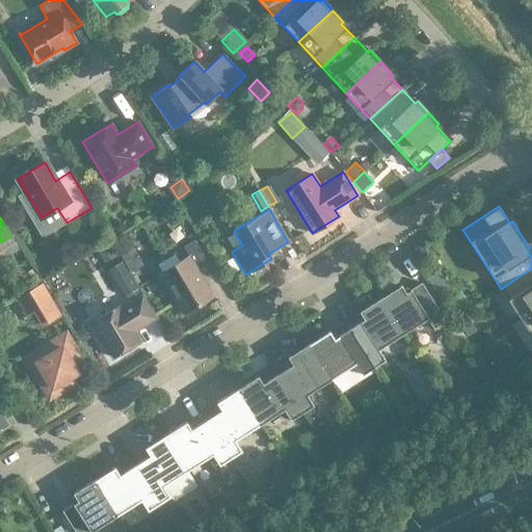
[(92,225),(83,232),(89,242),(99,236),(92,225)]
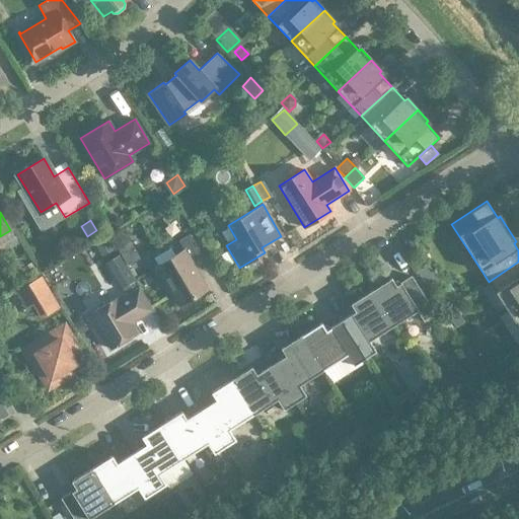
[(179,305),(208,289),(192,262),(202,254),(190,234),(178,240),(183,249),(156,267),(179,305)]
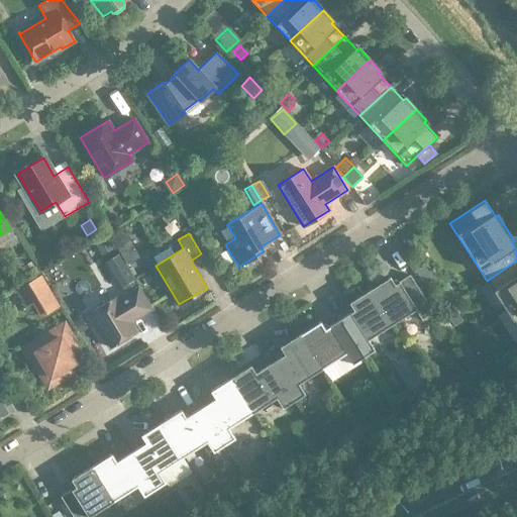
[(105,235),(92,242),(100,255),(112,247),(105,235)]
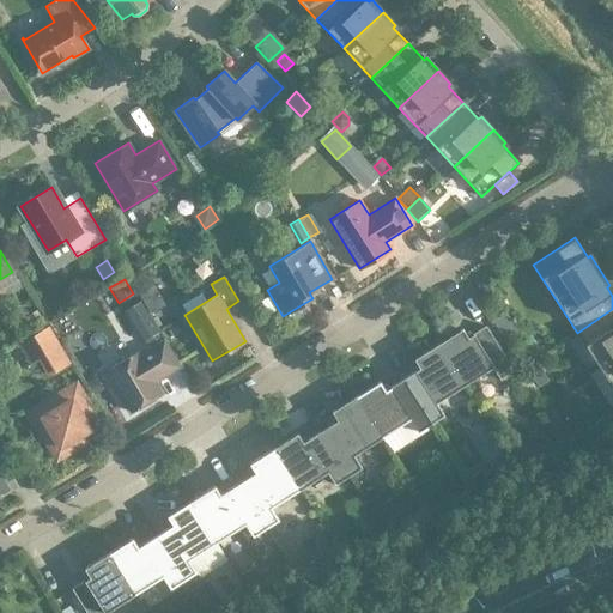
[(612,309),(577,333),(599,366),(612,357),(612,309)]
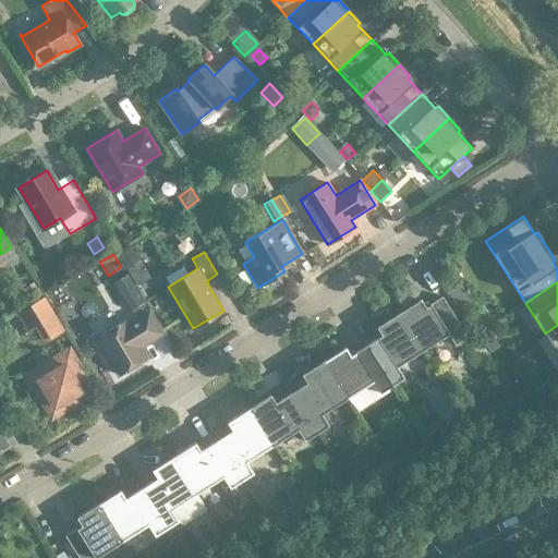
[(35,282),(19,291),(25,302),(40,293),(35,282)]
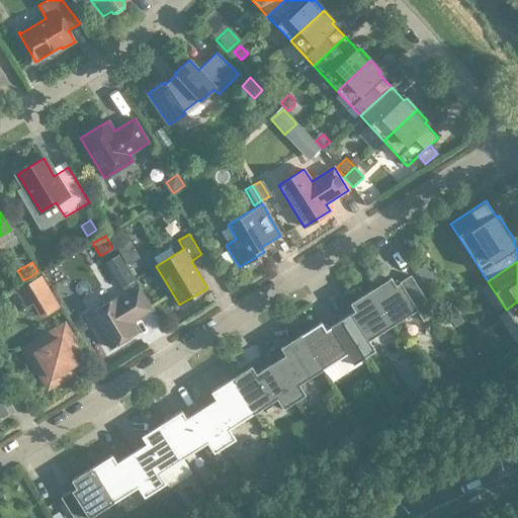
[(426,266),(416,272),(422,281),(432,274),(426,266)]
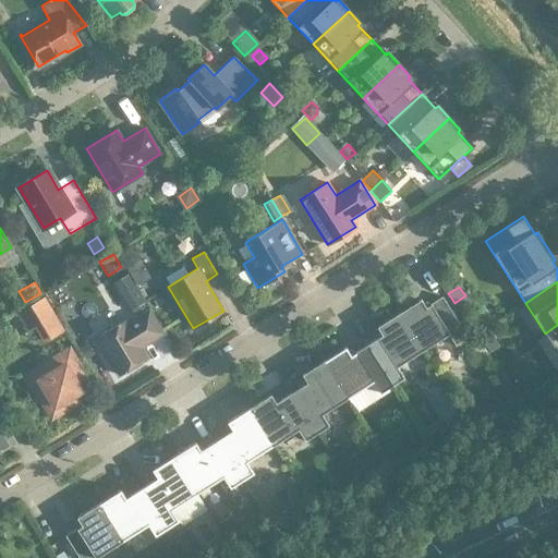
[(421,299),(399,313),(422,350),(448,334),(455,344),(468,337),(441,296),(425,306),(421,299)]
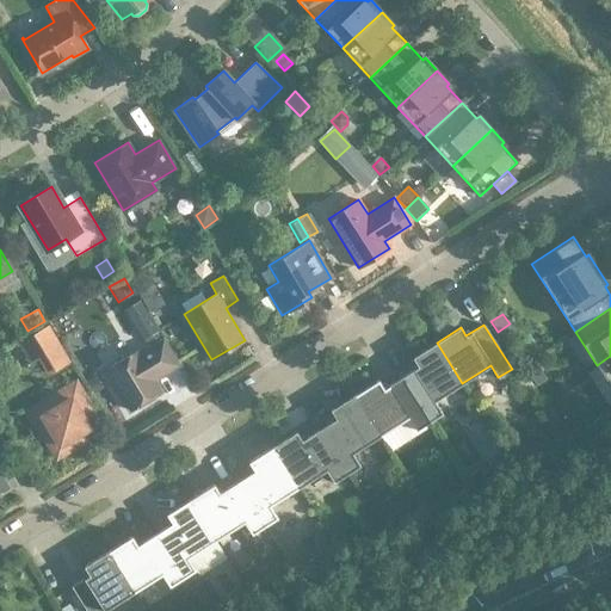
[(48,326),(20,343),(34,364),(39,360),(49,377),(71,364),(48,326)]
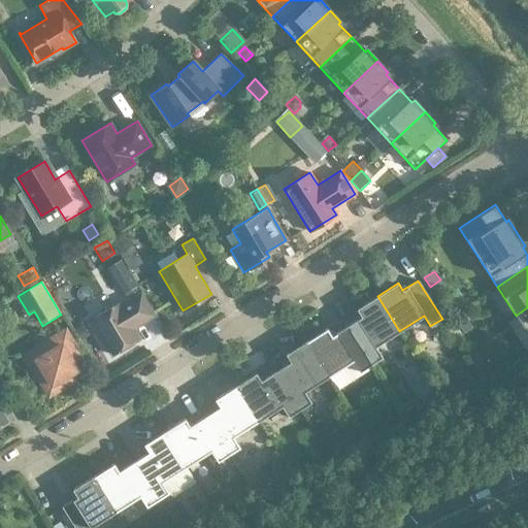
[(112,355),(139,338),(133,328),(153,317),(139,294),(120,305),(119,303),(92,320),(112,355)]
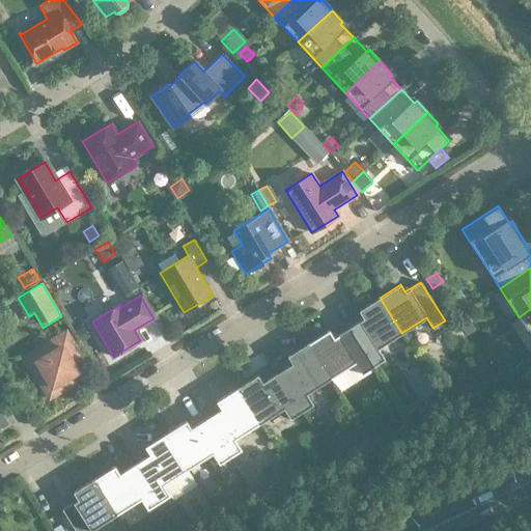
[(401,333),(380,298),(359,310),(363,318),(348,328),(372,366),(384,359),(378,348),(401,333)]
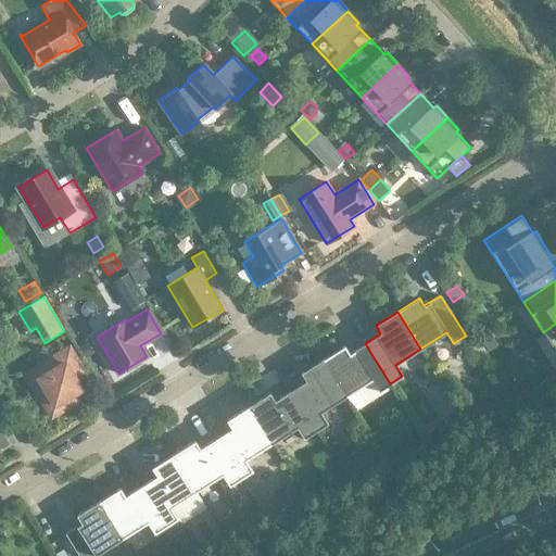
[(555,324),(543,332),(555,352),(555,324)]
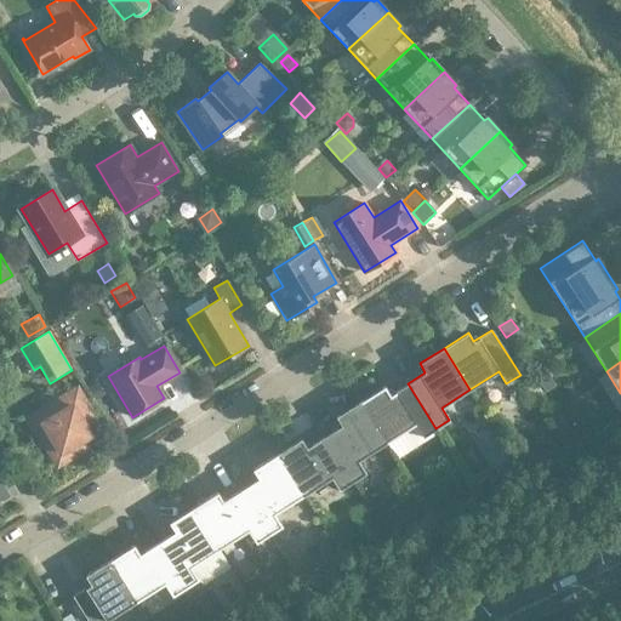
[(542,365),(531,372),(537,381),(548,374),(542,365)]
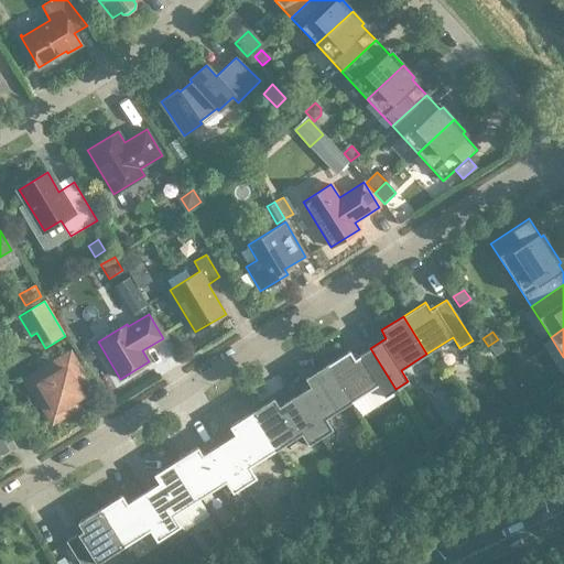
[(486,364),(494,359),(484,344),(476,348),(486,364)]
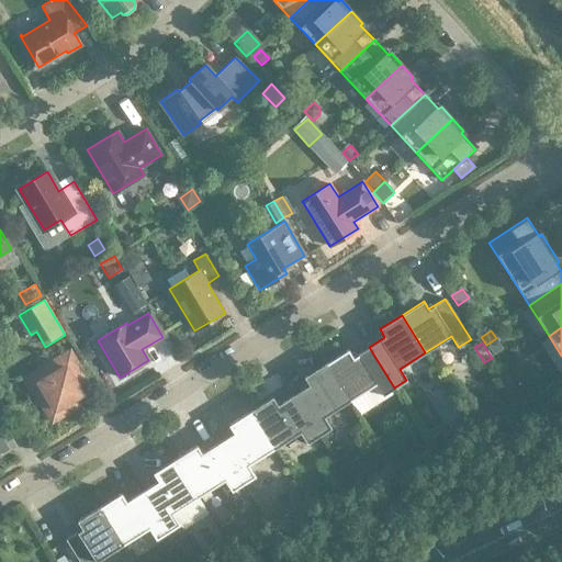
[(78,350),(85,361),(93,356),(87,345),(78,350)]
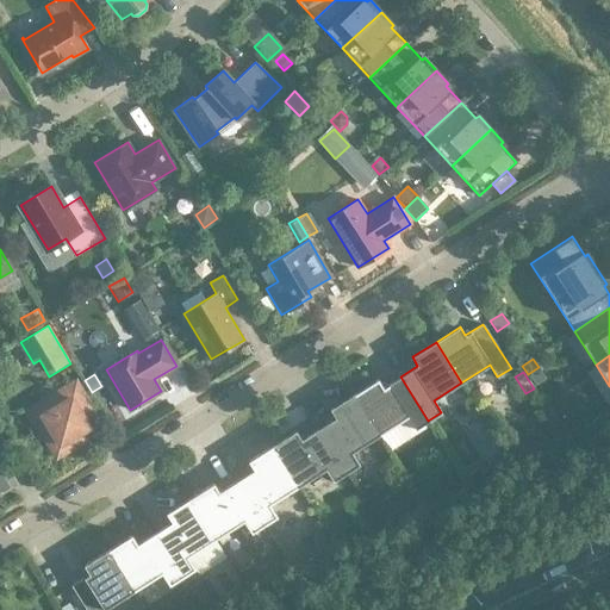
[(428,421),(400,377),(383,387),(378,379),(354,394),(380,435),(408,417),(415,429),(428,421)]
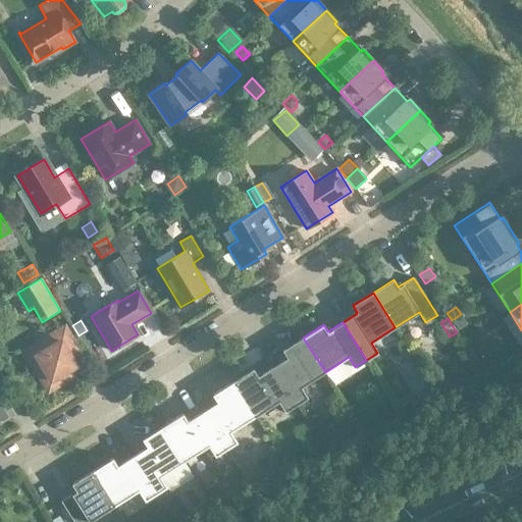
[(49,389),(72,375),(68,369),(75,365),(73,362),(83,357),(64,326),(49,335),(50,338),(40,345),(38,342),(22,352),(30,365),(33,363),(49,389)]
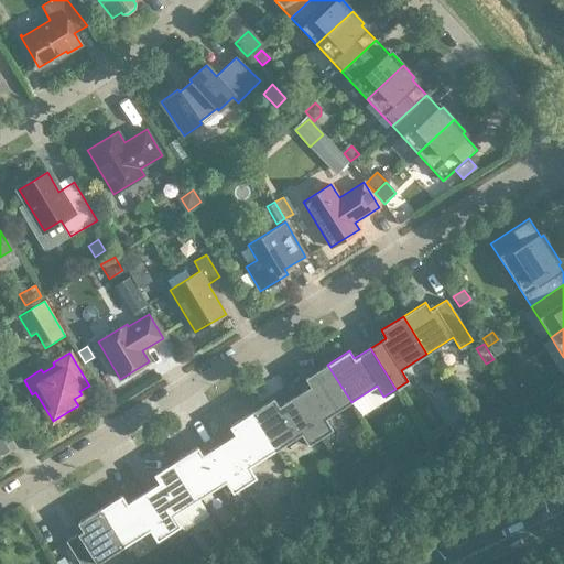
[(351,402),(327,365),(305,378),(311,387),(294,397),(321,437),(332,430),(325,419),(351,402)]
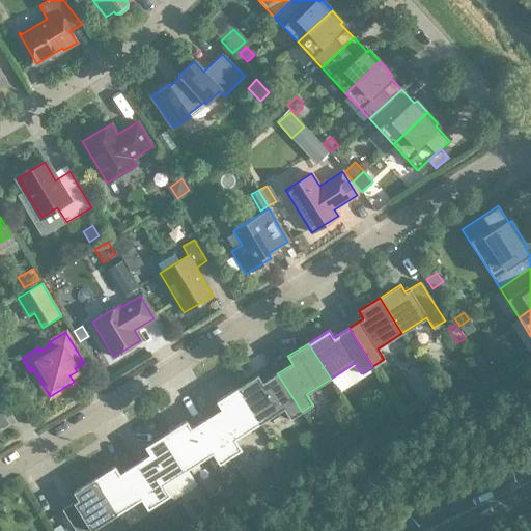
[(497,361),(486,368),(493,379),(504,372),(497,361)]
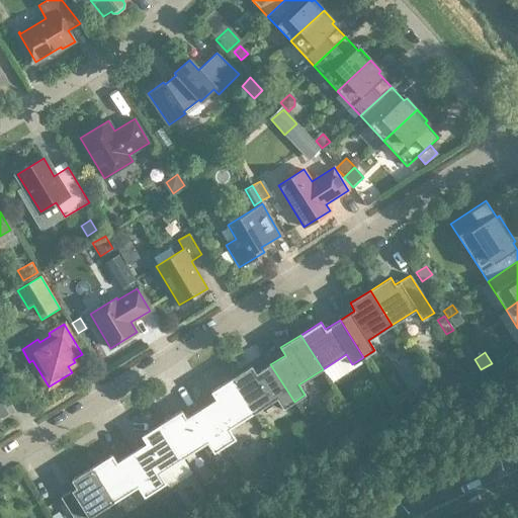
[(294,402),(270,364),(256,373),(251,366),(231,378),(253,414),(276,399),(283,409),(294,402)]
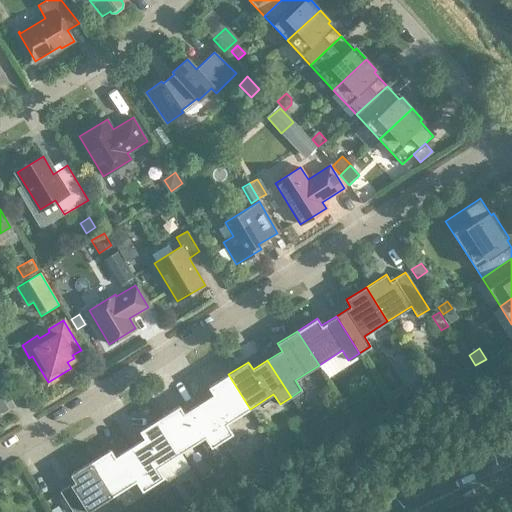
[(0,411),(9,406),(0,389),(0,378),(5,375),(0,366),(0,411)]
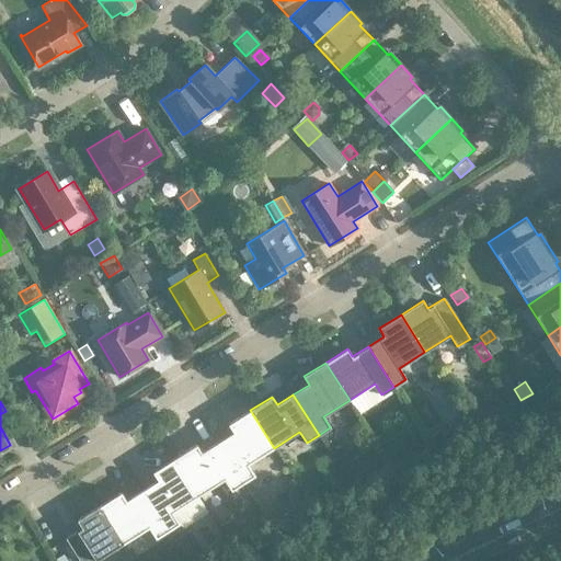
[(274,448),(250,410),(228,424),(233,432),(217,443),(243,483),(255,476),(248,464),(274,448)]
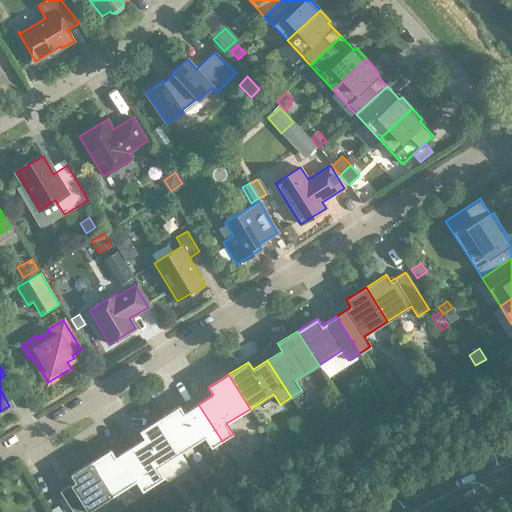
[(407,398),(402,392),(392,398),(396,405),(407,398)]
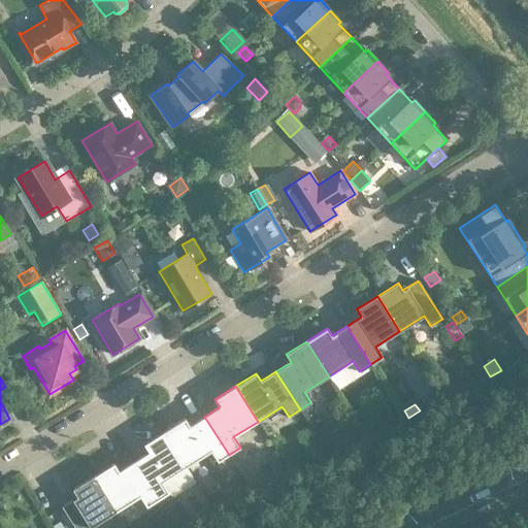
[(229,455),(204,417),(190,426),(185,418),(164,431),(187,466),(210,451),(218,462),(229,455)]
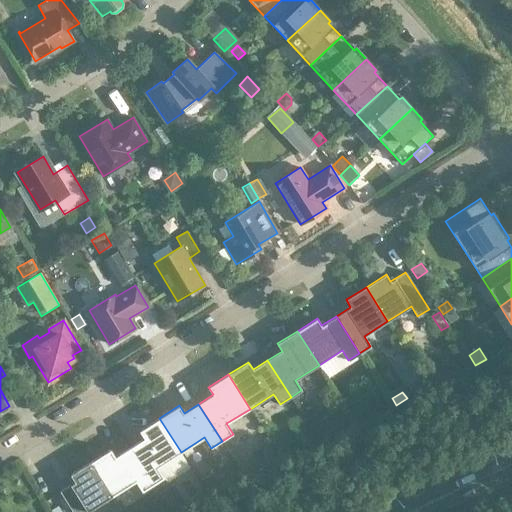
[(181,452),(159,418),(139,431),(144,438),(129,447),(153,484),(164,477),(157,467),(181,452)]
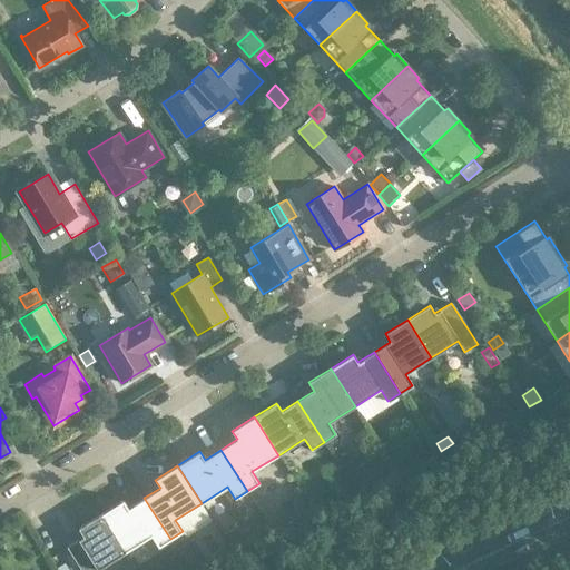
[(170,539),(144,498),(128,509),(123,500),(100,514),(125,552),(150,536),(158,547),(170,539)]
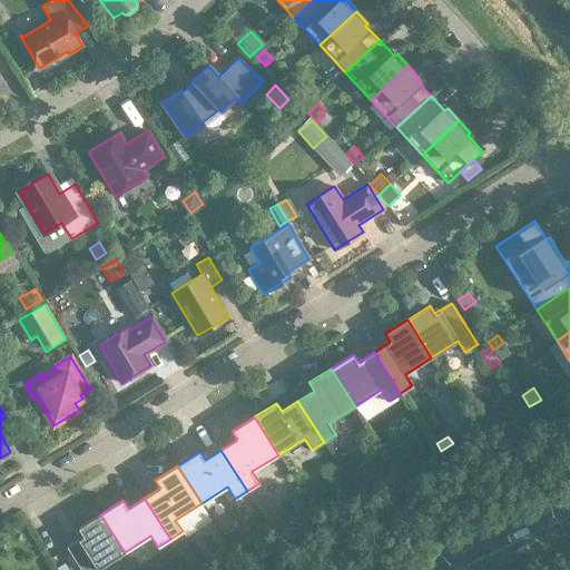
[(125,552),(100,514),(78,529),(84,537),(67,548),(80,569),(99,569),(98,569),(125,552)]
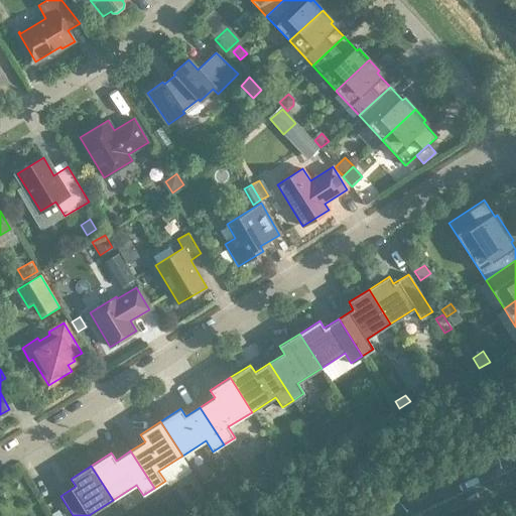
[(201,484),(208,495),(220,488),(212,476),(201,484)]
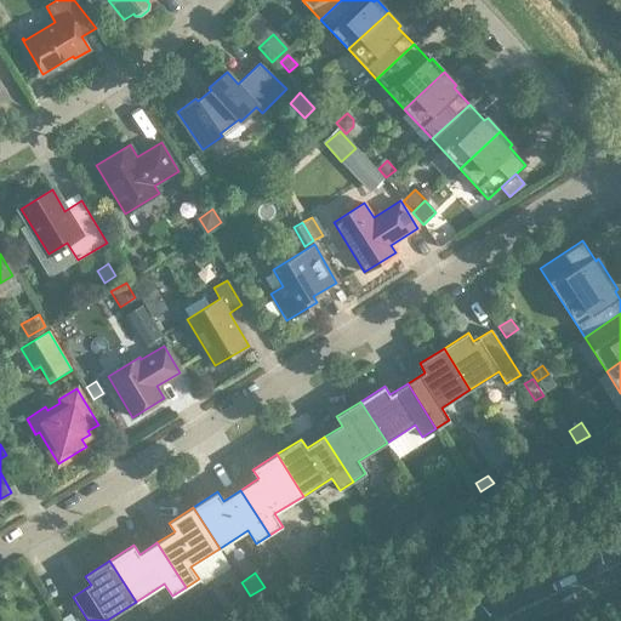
[(192,596),(206,620),(210,620),(226,611),(209,586),(192,596)]
